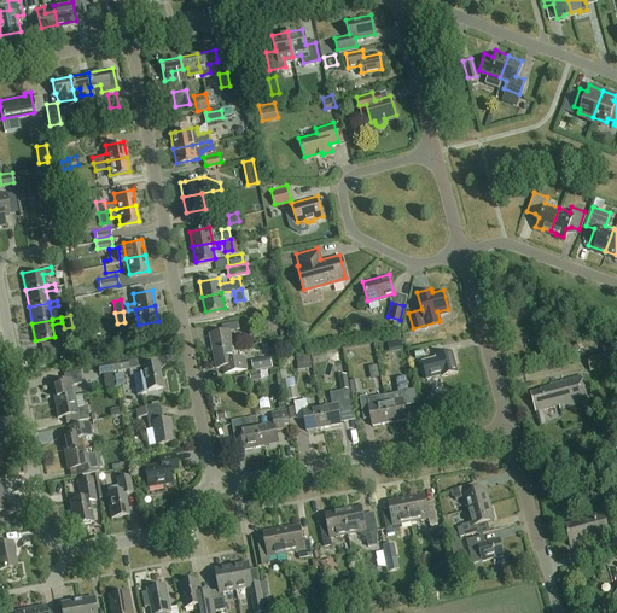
[(209,333),(213,350),(233,345),(230,330),(239,327),(238,320),(222,322),(223,330),(209,333)]
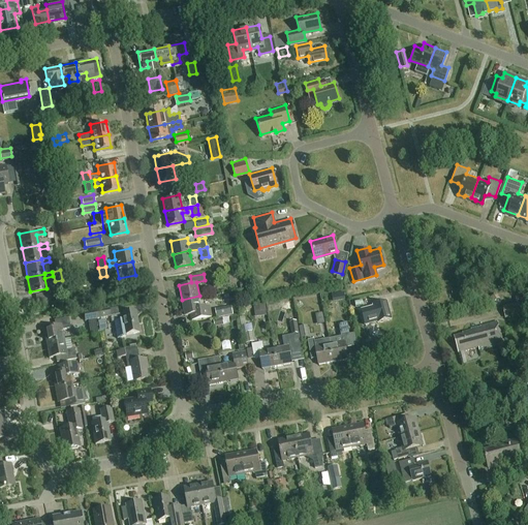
[(48,290),(35,292),(36,300),(50,297),(48,290)]
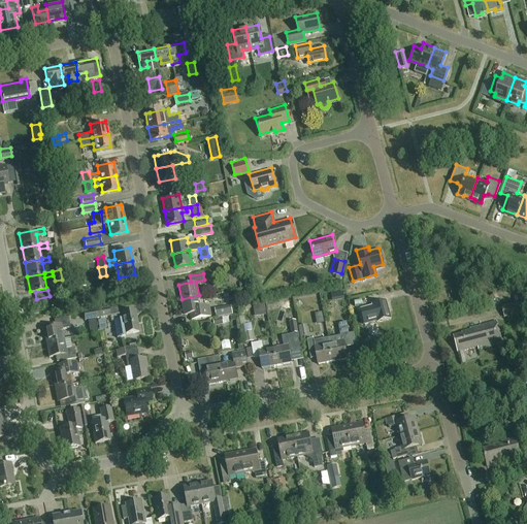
[(494,290),(488,294),(487,295),(491,300),(498,295),(494,290)]
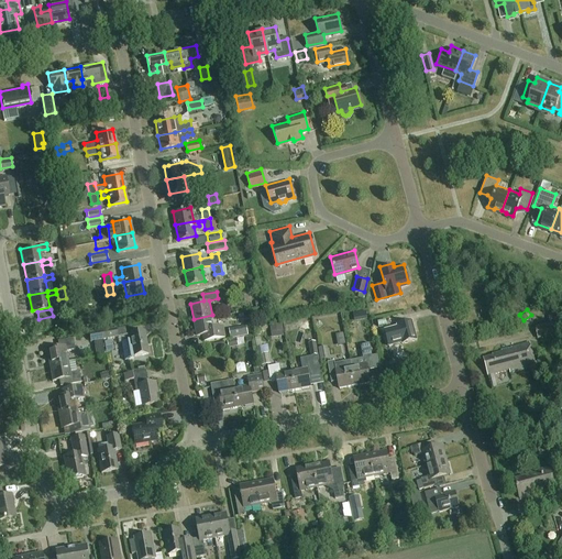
[(196,333),(202,332),(204,340),(224,336),(222,320),(213,321),(212,315),(194,319),(196,333)]
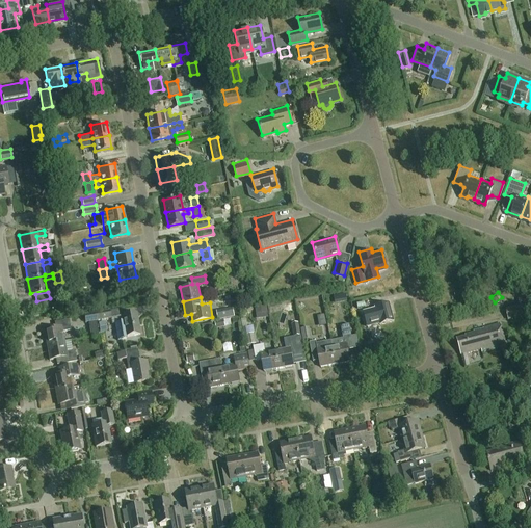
[(530,309),(528,299),(504,306),(507,317),(530,310),(530,309)]
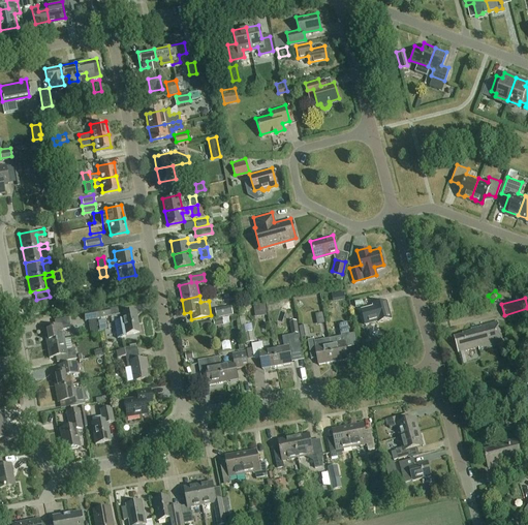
[(377,320),(384,318),(392,317),(386,299),(372,303),(377,320)]
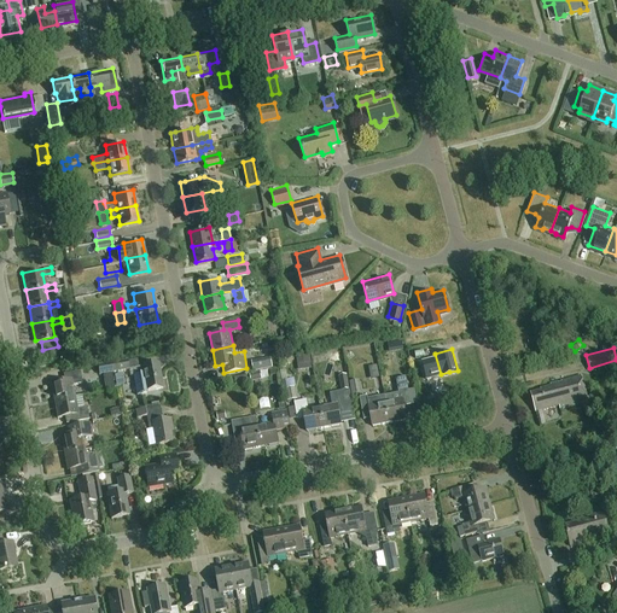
[(296,355),(297,367),(310,365),(308,352),(296,355)]
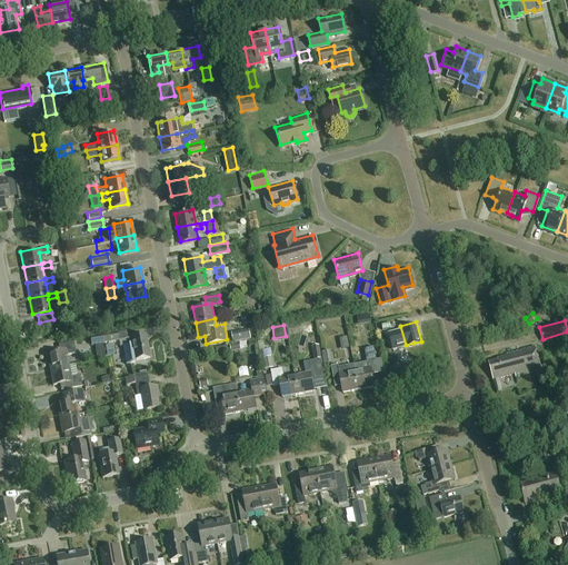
[(248,326),(230,329),(232,339),(250,336),(248,326)]
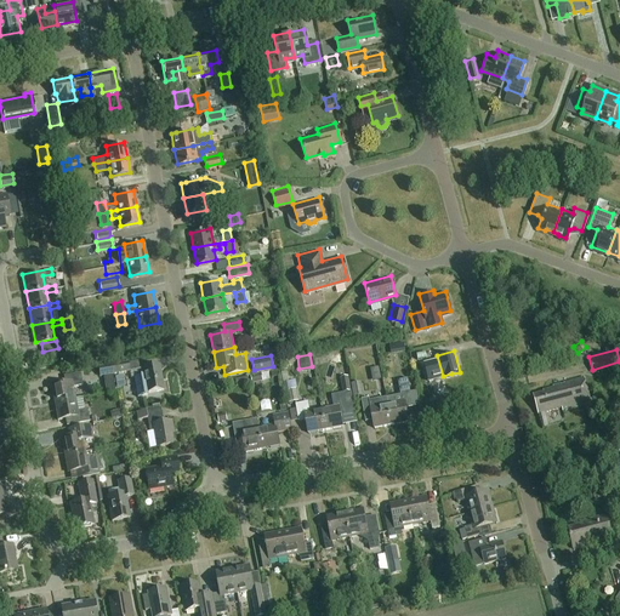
[(113,370),(129,368),(126,358),(111,361),(113,370)]
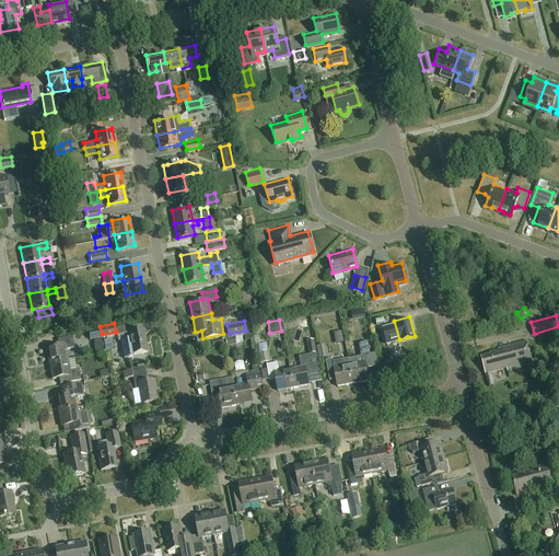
[(90,336),(102,334),(100,326),(89,328),(90,336)]
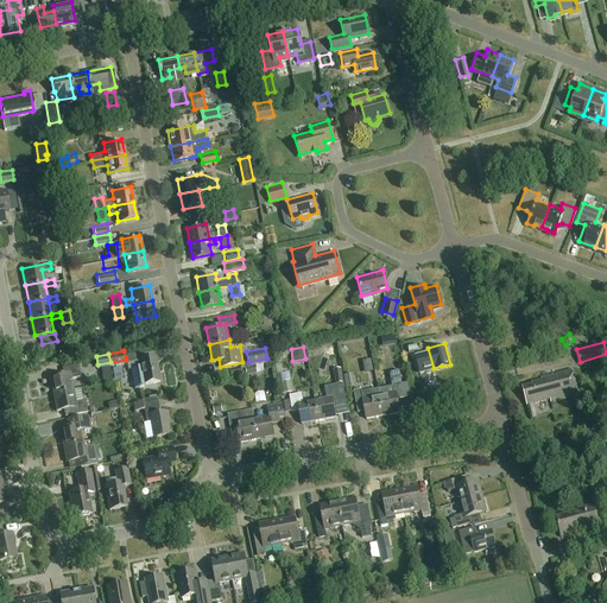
[(133,366),(130,366),(134,386),(141,383),(159,380),(155,354),(132,359),(133,366)]
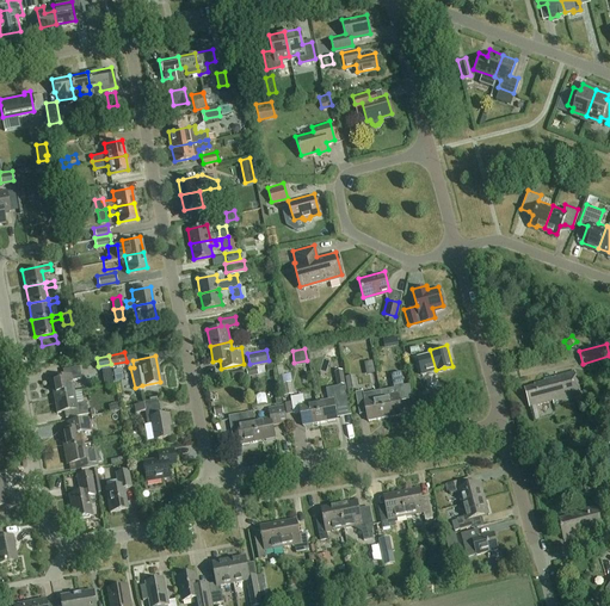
[(50,376),(54,393),(73,389),(72,377),(81,376),(79,364),(62,366),(63,373),(50,376)]
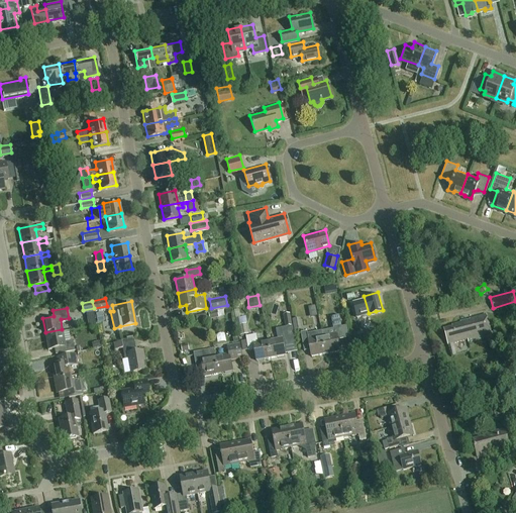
[(216,308),(208,310),(209,317),(218,315),(216,308)]
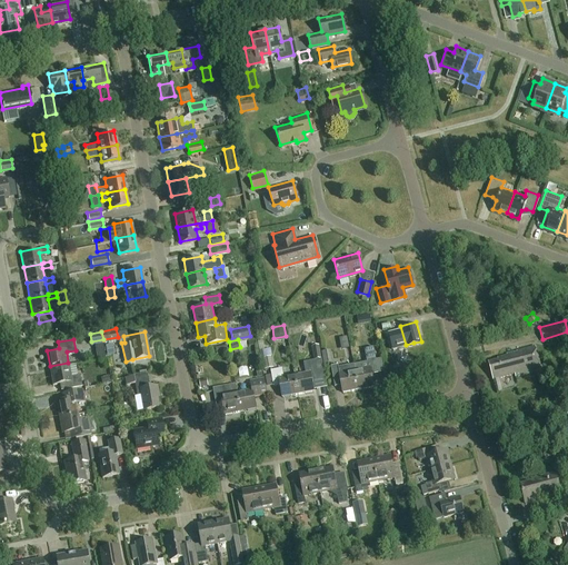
[(311,344),(314,357),(320,356),(318,343),(311,344)]
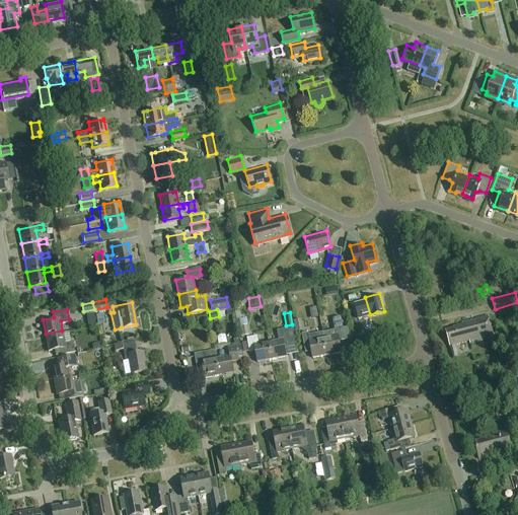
[(321,329),(326,354),(340,351),(338,340),(351,337),(348,323),(342,324),(340,313),(331,315),(334,326),(321,329)]
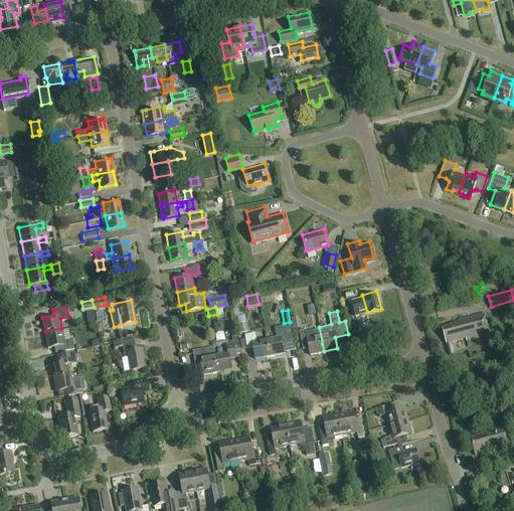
[(463,340),(490,333),(484,312),(459,319),(460,320),(450,322),(450,324),(442,326),(447,343),(463,338),(463,340)]
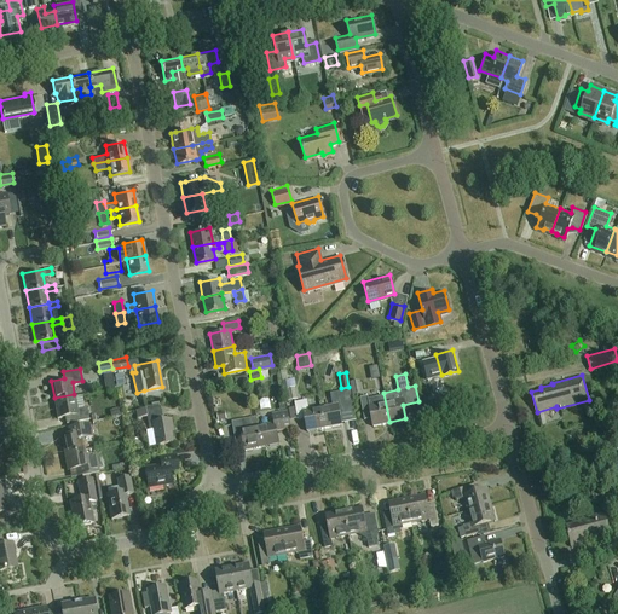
[(286,377),(282,378),(283,382),(283,387),(294,384),(293,376),(286,377)]
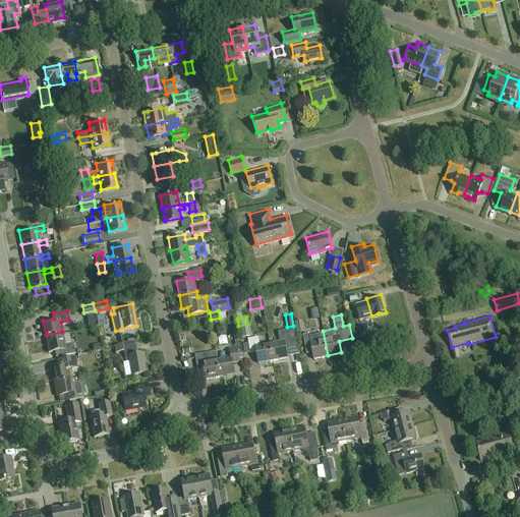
[(293,320),(295,332),(303,330),(301,318),(293,320)]
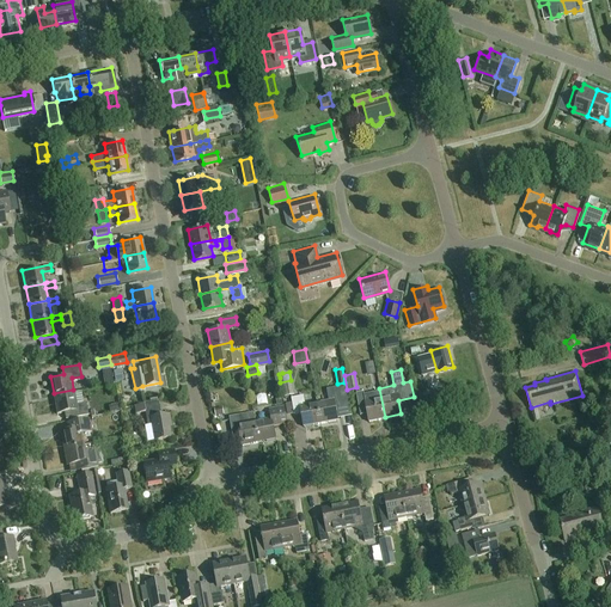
[(280,382),(282,394),(293,392),(291,380),(280,382)]
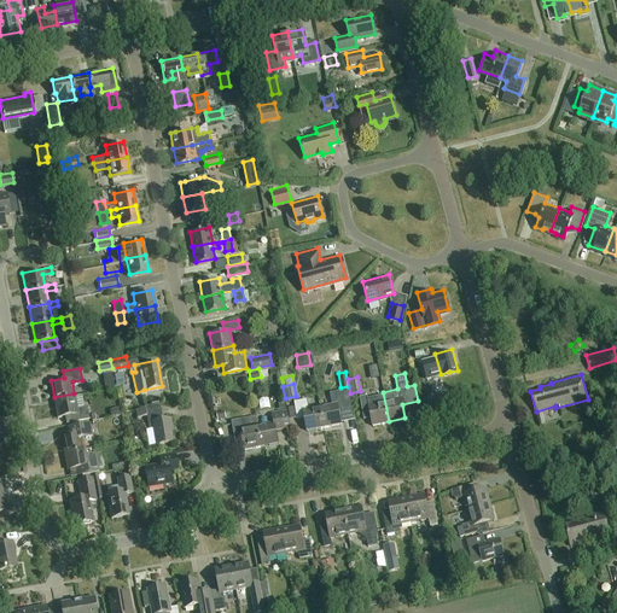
[(331,402),(319,404),(322,425),(339,422),(338,410),(353,407),(349,387),(329,391),(331,402)]
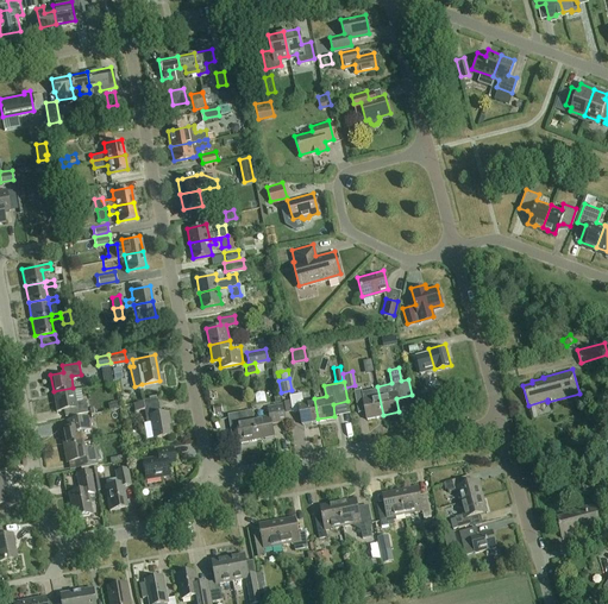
[(383,415),(377,387),(362,389),(355,390),(357,406),(364,404),(367,417),(383,415)]
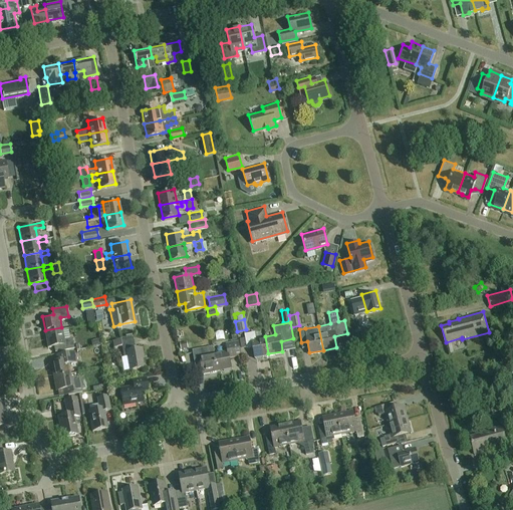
[(60,347),(73,345),(71,335),(63,336),(61,327),(45,330),(47,343),(58,341),(60,347)]
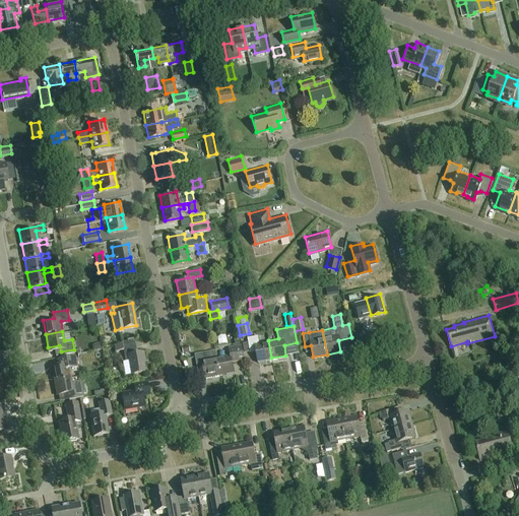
[(257,334),(246,336),(249,350),(255,349),(257,361),(271,358),(268,340),(258,342),(257,334)]
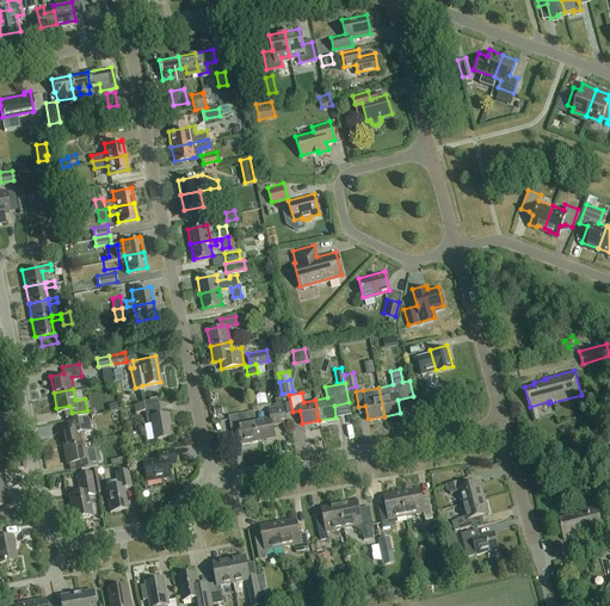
[(270,414),(253,418),(257,439),(273,437),(271,424),(285,421),(282,402),(267,404),(270,414)]
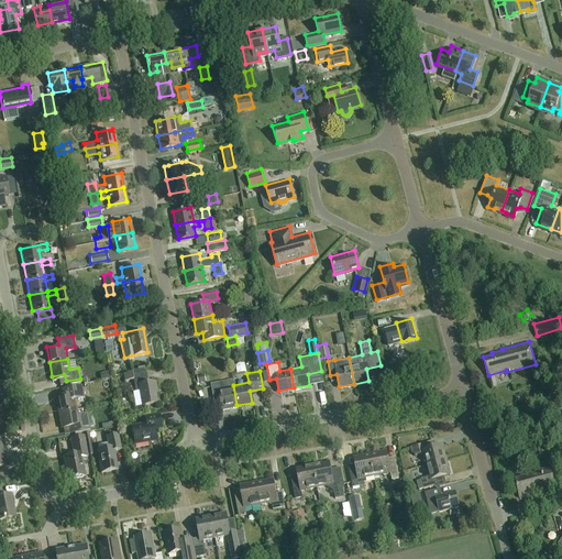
[(145,374),(132,377),(134,388),(138,387),(141,404),(156,401),(154,386),(156,386),(155,380),(147,381),(145,374)]
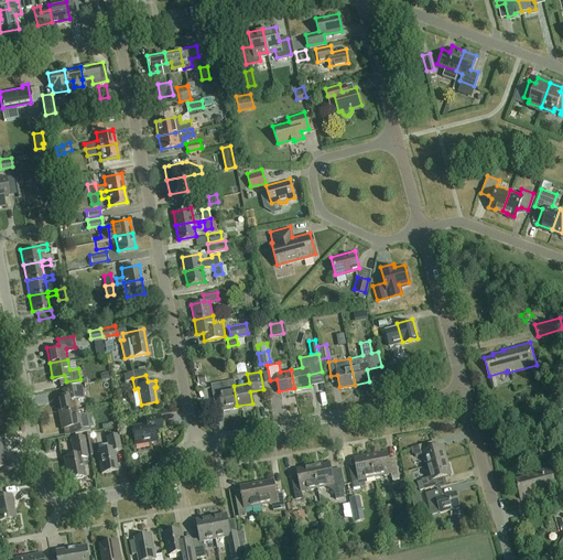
[(220,378),(210,380),(212,383),(213,390),(215,399),(220,398),(223,409),(237,406),(234,386),(223,388),(223,386),(222,380),(220,378)]
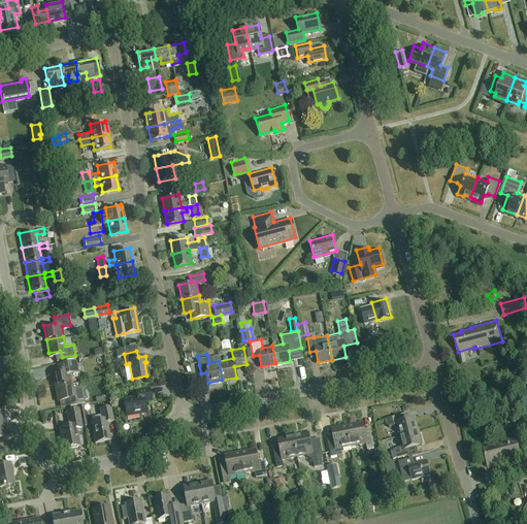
[(78,369),(76,359),(56,363),(57,368),(52,369),(55,384),(72,381),(70,371),(78,369)]
